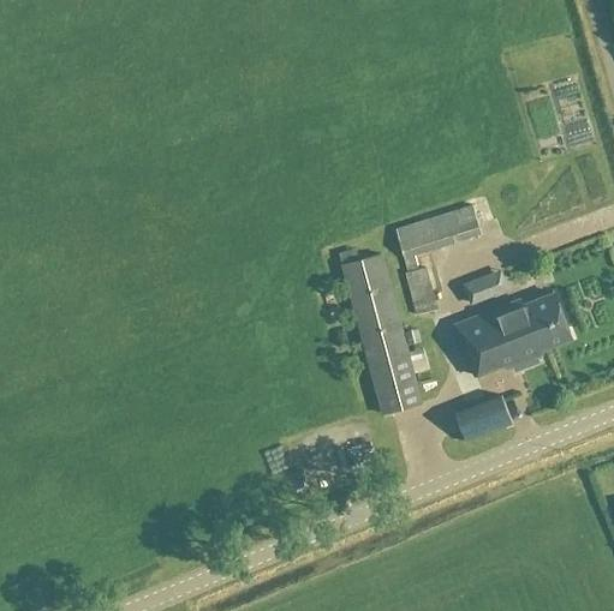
[(534,153),(562,144),(564,148),(591,141),(573,76),(517,91),(534,153)]
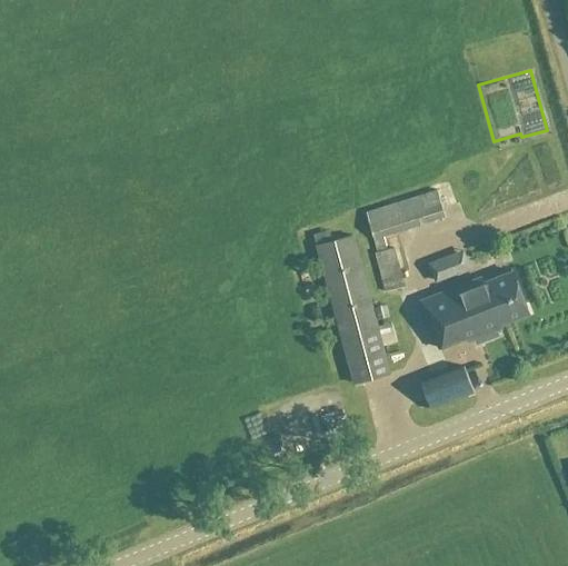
[(465,190),(479,188),(477,174),(462,176),(465,190)]
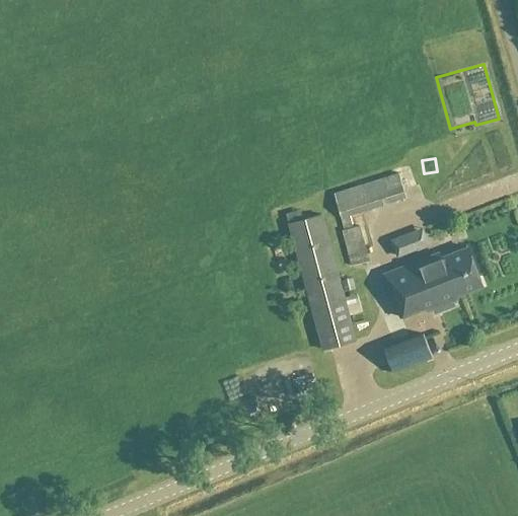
[(348,214),(405,196),(398,172),(333,193),(344,228),(342,229),(350,265),(369,260),(359,224),(352,226),(348,214)]
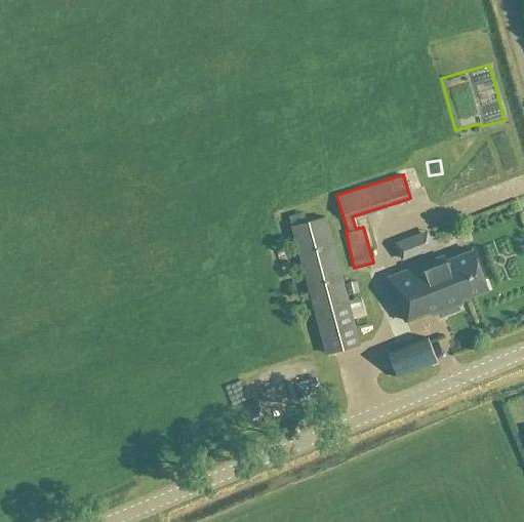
[(325,216),(307,222),(303,208),(288,212),(291,226),(290,226),(325,353),(359,344),(325,216)]
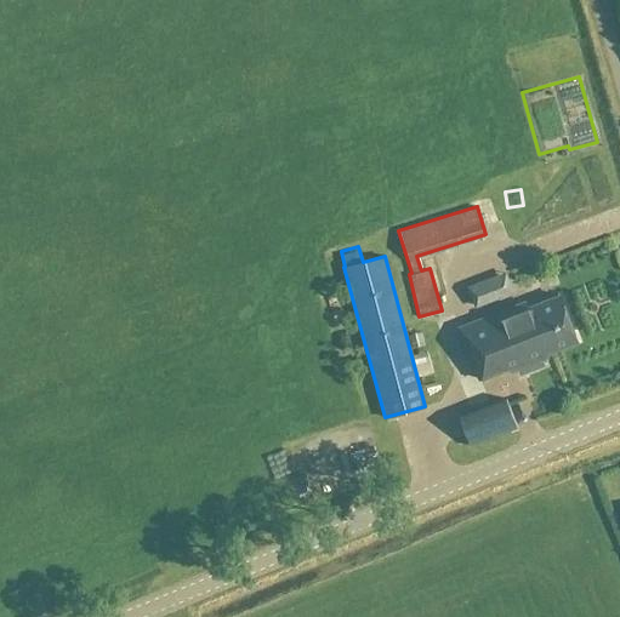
[(515,290),(507,272),(468,286),(476,304),(515,290)]
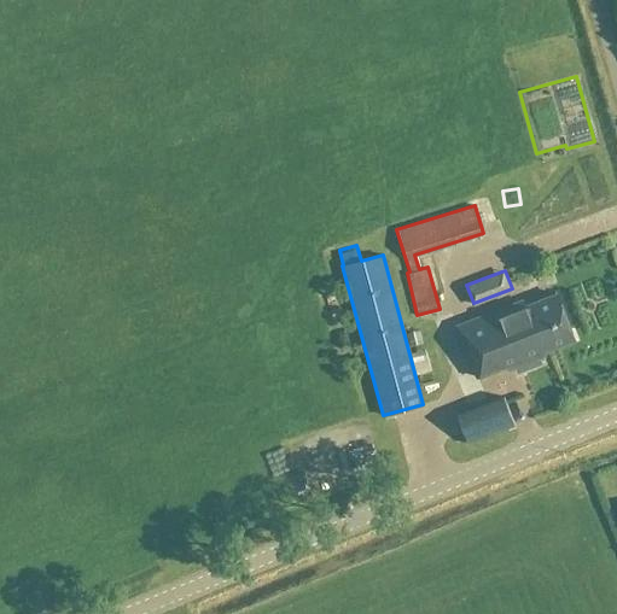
[(510,308),(458,328),(477,376),(505,366),(507,370),(513,368),(517,374),(542,364),(540,358),(563,349),(560,343),(572,338),(556,294),(512,313),(510,308)]
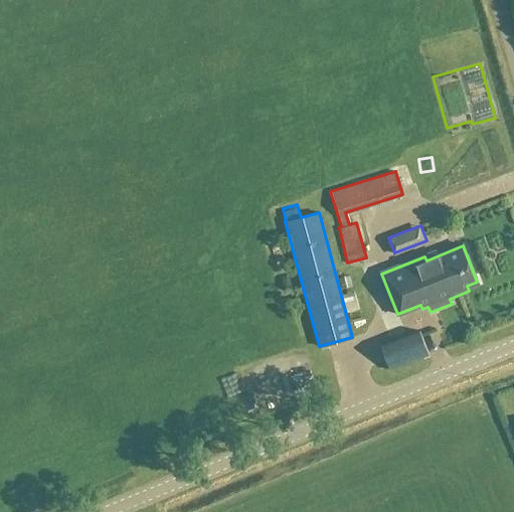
[(418,329),(379,346),(389,369),(429,353),(418,329)]
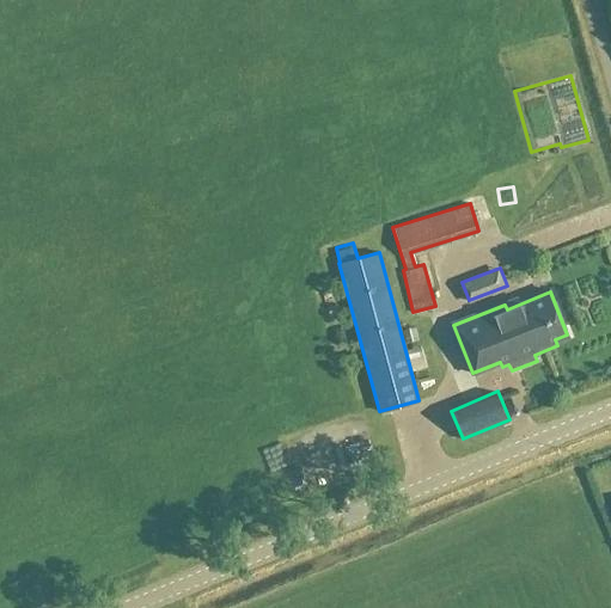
All buildings are outlined.
